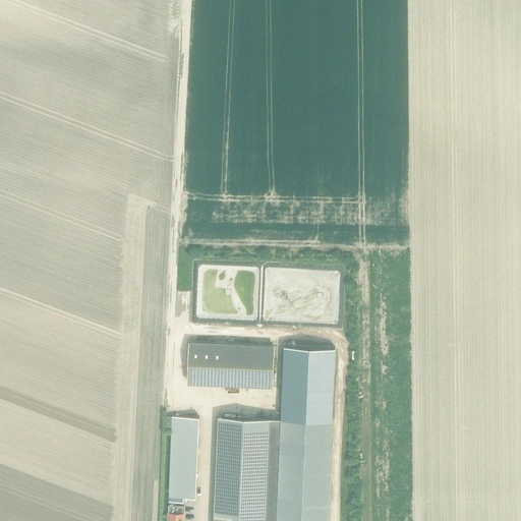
[(197,264),(193,313),(253,317),(255,291),(242,290),(242,289),(229,288),(228,302),(227,301),(226,311),(213,310),(214,290),(215,290),(215,281),(209,280),(210,265),(197,264)]
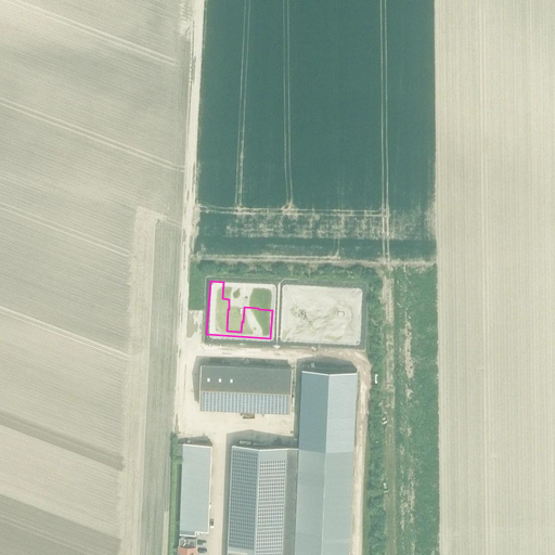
[(288,412),(291,368),(203,363),(202,408),(288,412)]
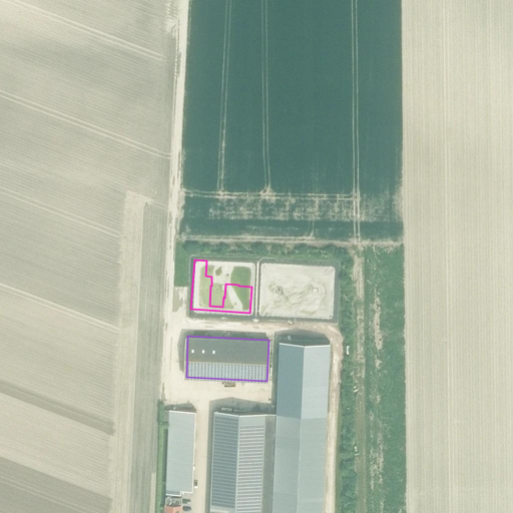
[(214,411),(210,512),(323,512),(331,341),(280,339),(279,383),(289,383),(287,414),(266,413),(214,411)]
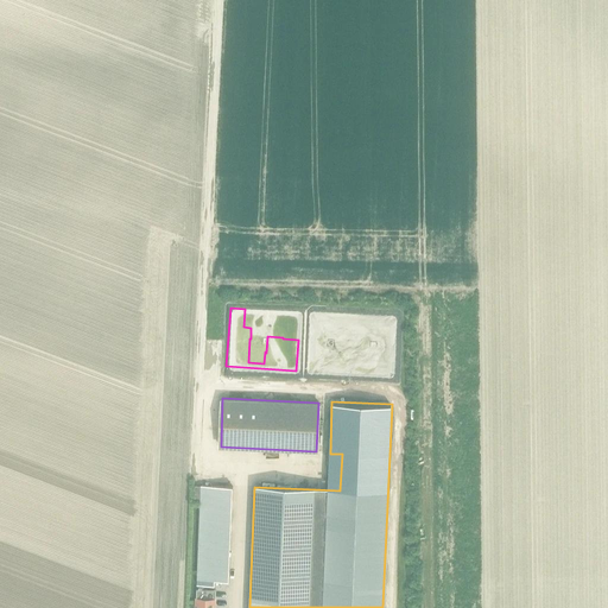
[(201,485),(197,578),(228,580),(233,486),(201,485)]
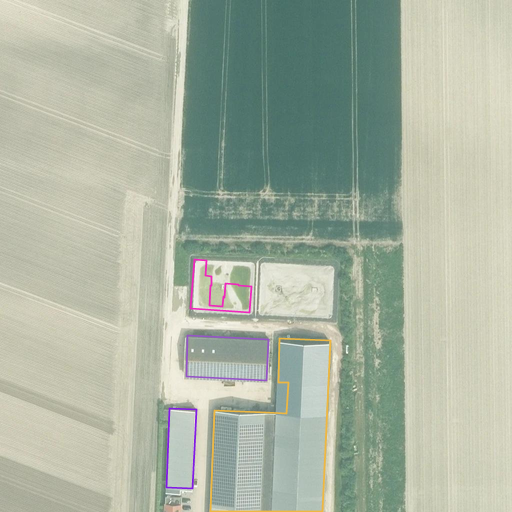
[(166,496),(165,511),(179,511),(180,496),(166,496)]
